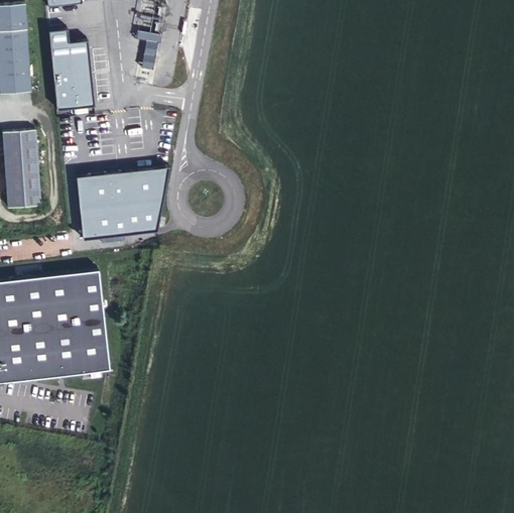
[(0,5),(0,69),(2,94),(31,92),(25,3),(0,5)]
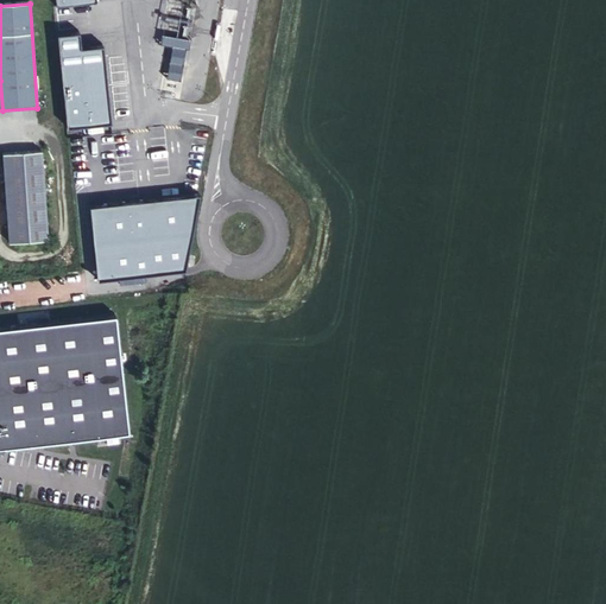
[(79,33),(57,36),(67,126),(109,122),(102,46),(80,49),(79,33)]
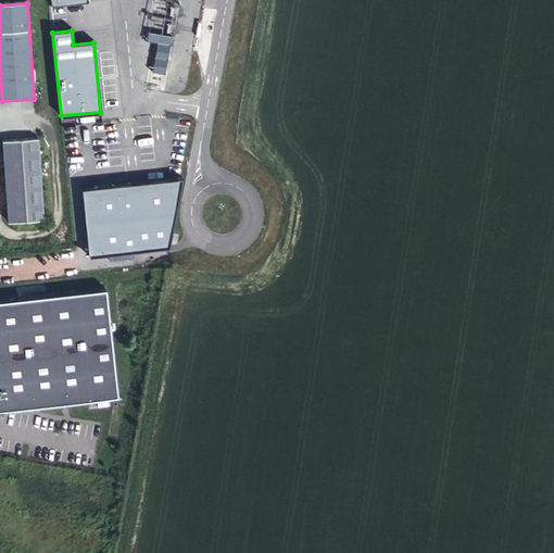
[(40,140),(4,142),(10,224),(46,222),(40,140)]
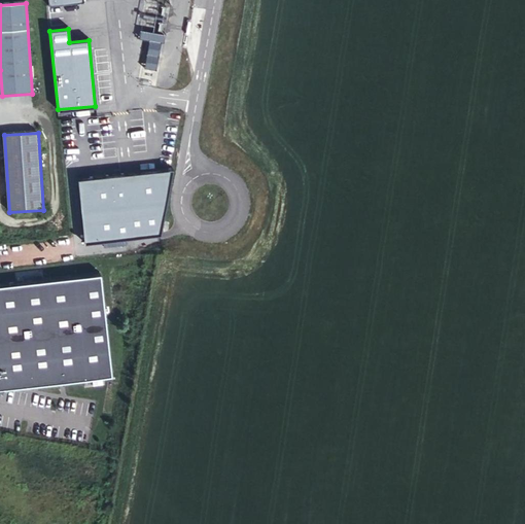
[(173,171),(77,179),(84,243),(162,234),(173,171)]
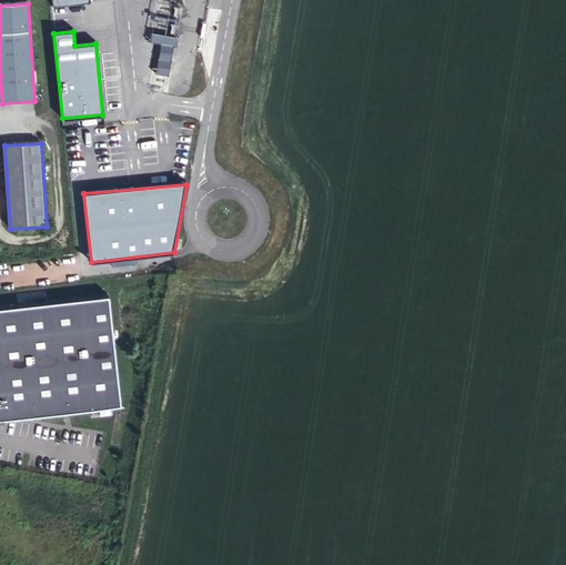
[(109,298),(0,310),(0,416),(121,403),(109,298)]
